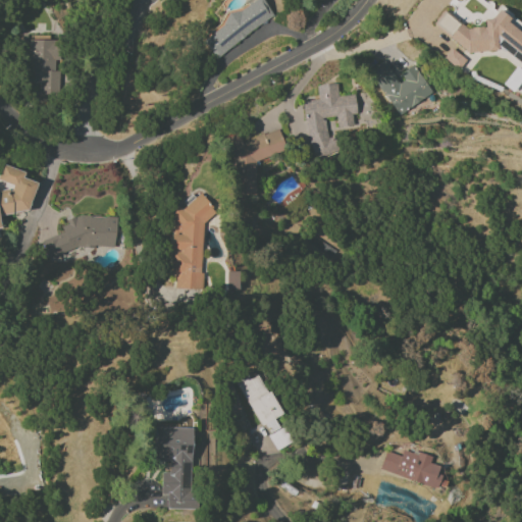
[(273,17),(262,0),(254,0),(200,37),(213,57),(273,17)]
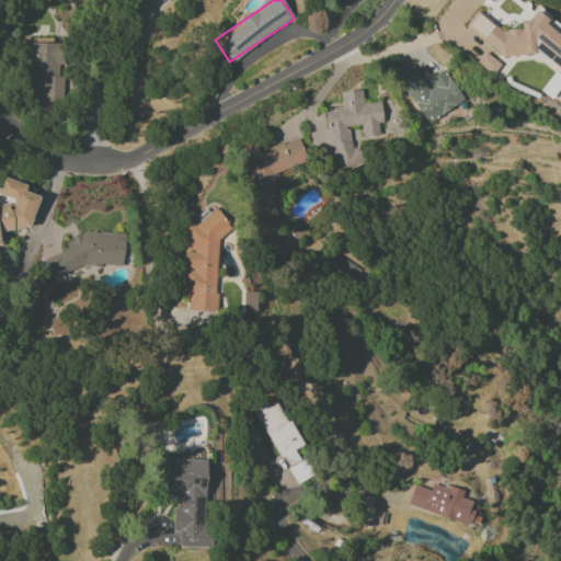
[(505,57),(535,55),(534,39),(539,44),(540,55),(560,69),(560,36),(547,27),(547,19),(535,10),(528,20),(519,21),(521,29),(502,31),(476,12),(465,27),(505,57)]
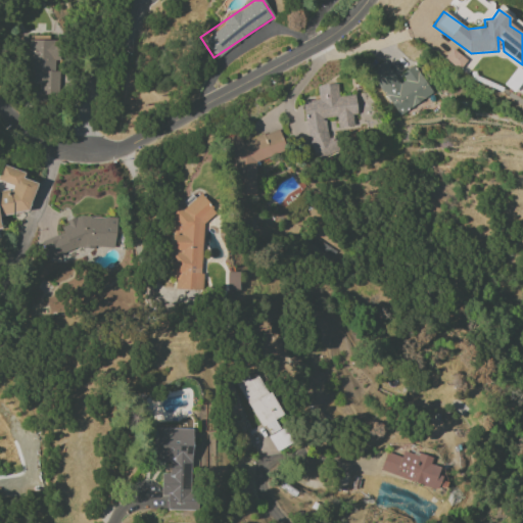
[(29,84),(40,84),(40,93),(57,93),(57,35),(29,36),(29,84)]
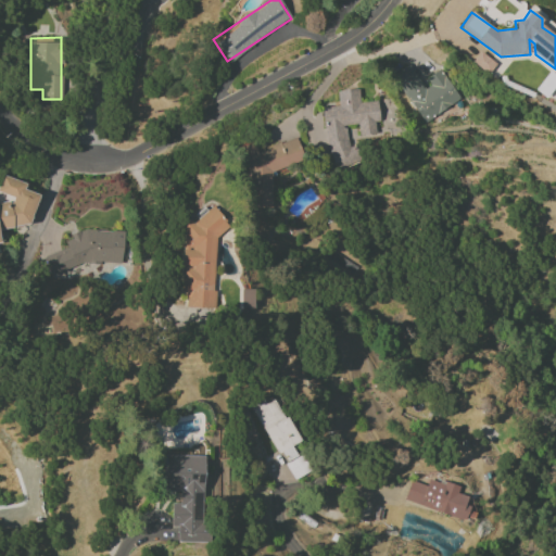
[(488,75),(495,64),(480,52),(471,62),(488,75)]
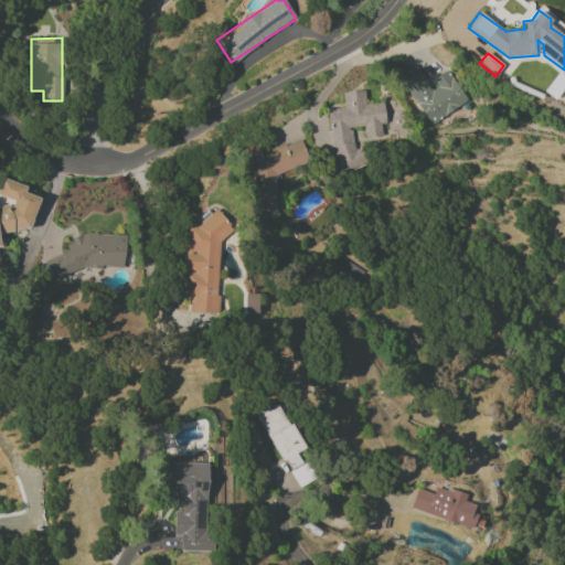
[(428,125),(467,102),(448,71),(427,83),(417,64),(398,75),(428,125)]
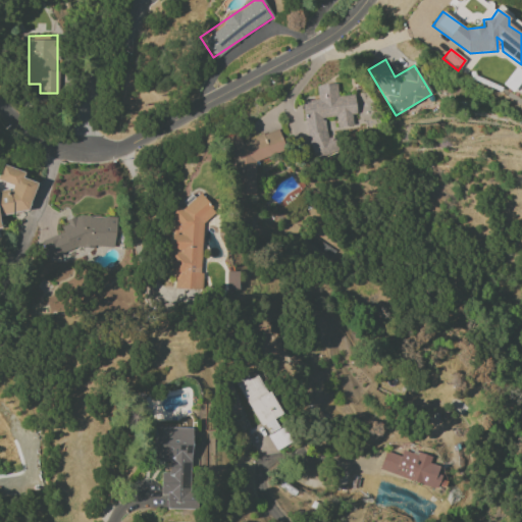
[(521,79),(521,71),(515,66),(502,85),(512,93),(521,79)]
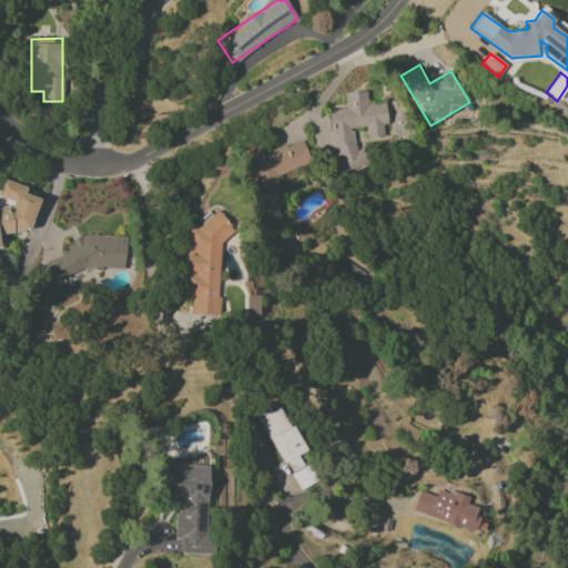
[(330,110),(336,171),(365,168),(363,149),(355,150),(353,129),(365,127),(366,139),(384,137),(382,125),(387,124),(384,103),(366,105),(365,91),(343,93),(345,108),(330,110)]
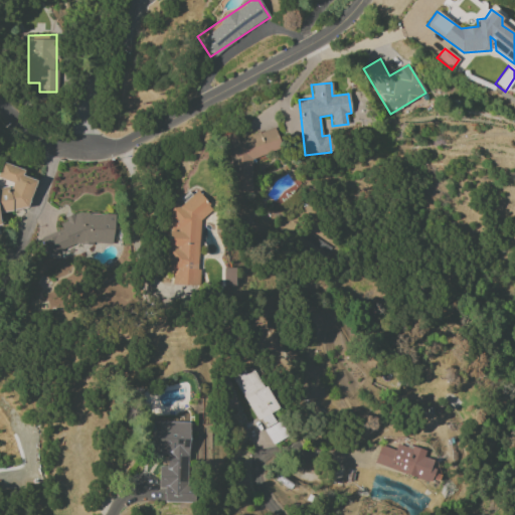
[(251,159),(279,149),(279,142),(274,127),(262,132),(237,140),(234,132),(221,137),(230,162),(230,189),(231,192),(251,192),(251,191),(251,159)]
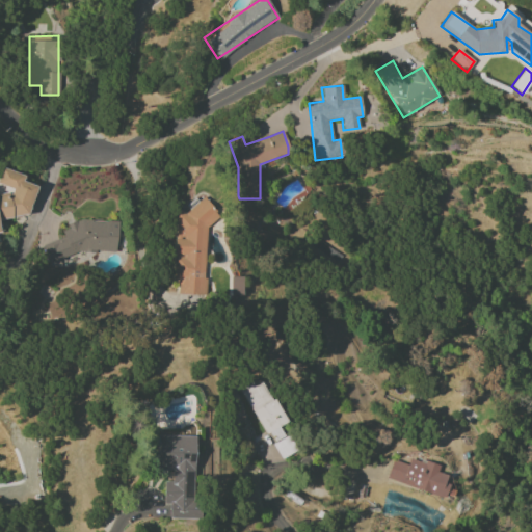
[(0,232),(1,233),(0,222),(0,218),(28,216),(36,187),(25,183),(24,175),(2,168),(0,175),(0,232)]
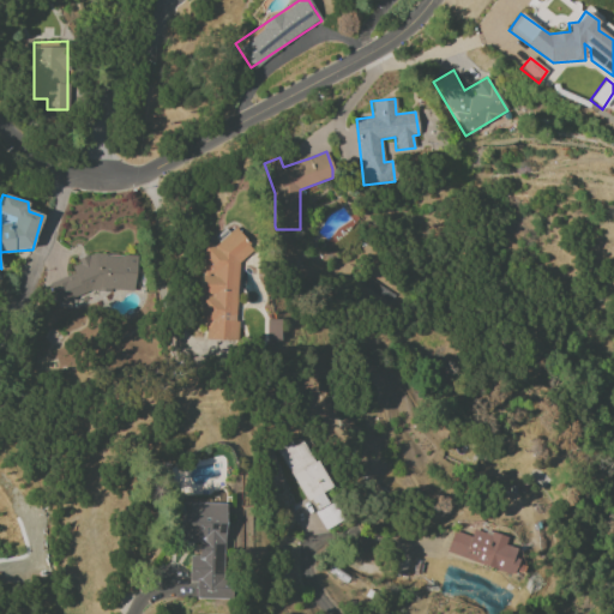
[(204,239),(200,323),(205,324),(205,338),(238,339),(241,241),(244,241),(244,240),(204,239)]
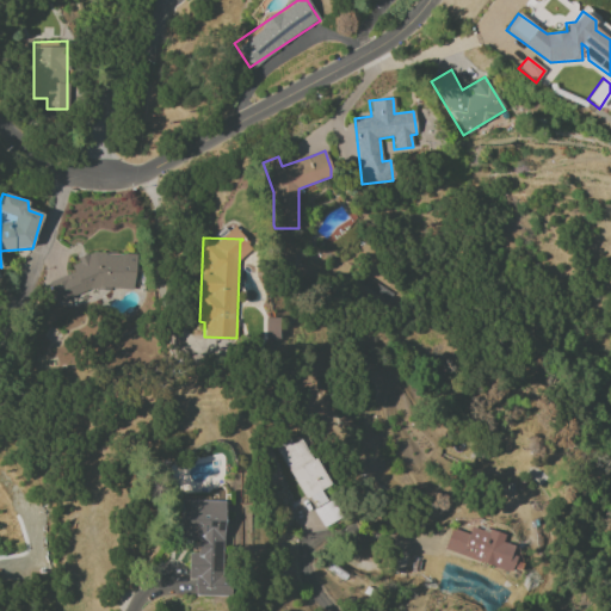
[(135,254),(92,254),(72,261),(72,273),(48,282),(56,300),(63,301),(90,290),(106,290),(111,289),(135,289),(135,254)]
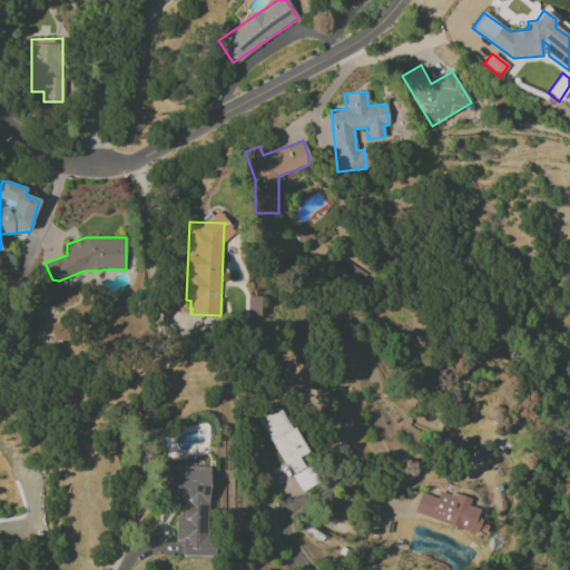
[(209,468),(167,467),(167,503),(184,504),(184,517),(176,516),(175,540),(182,540),(182,556),(208,556),(209,468)]
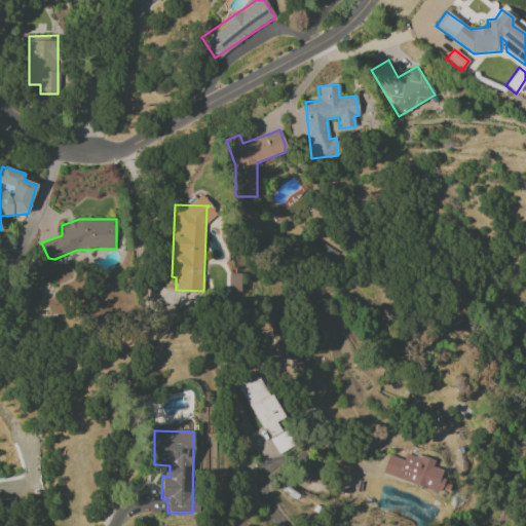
[(387,454),(381,475),(447,494),(453,475),(430,467),(433,460),(405,452),(403,459),(387,454)]
